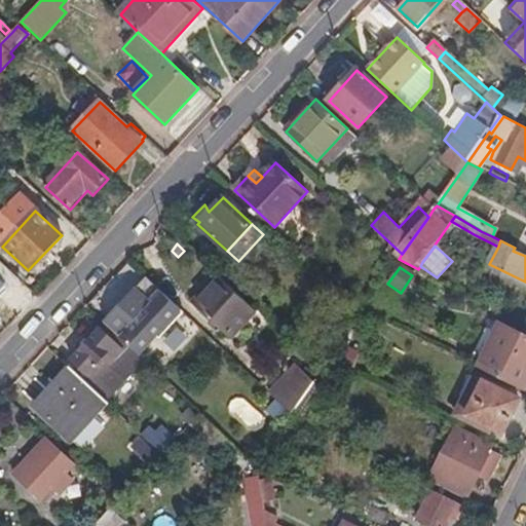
[(229,337),(255,309),(216,272),(190,300),(229,337)]
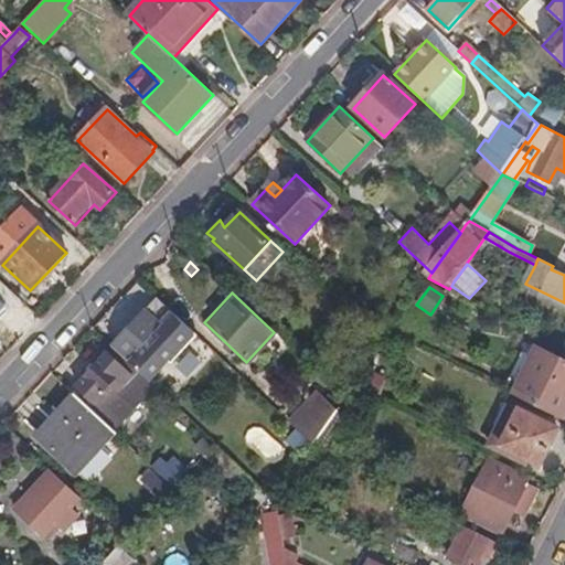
[(172,364),(199,336),(158,298),(112,349),(149,383),(169,361),(172,364)]
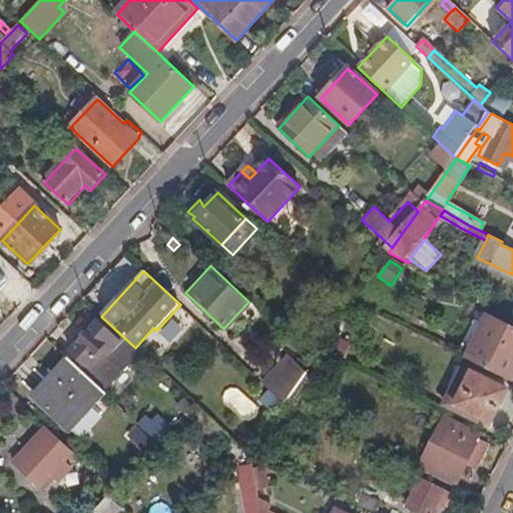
[(238,278),(231,272),(227,276),(234,282),(238,278)]
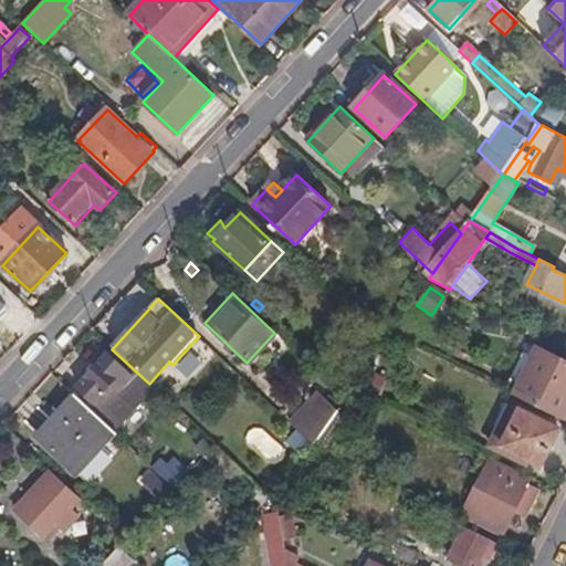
[(563,419),(565,412),(565,362),(537,348),(514,396),(563,419)]
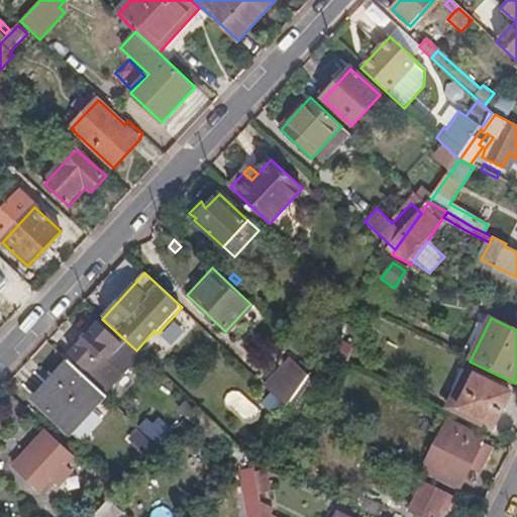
[(103,396),(141,354),(136,350),(102,319),(70,353),(85,368),(80,374),(103,396)]
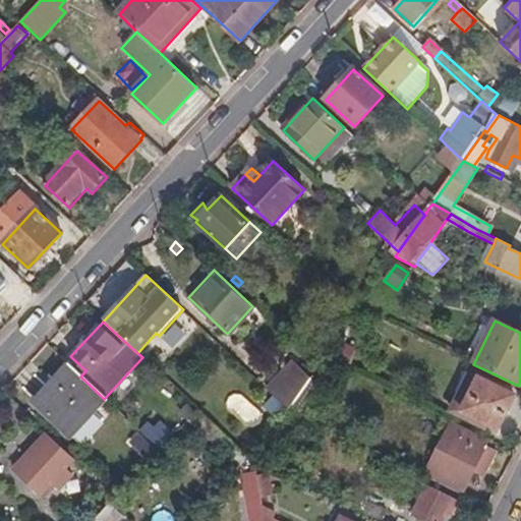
[(333,336),(322,329),(317,335),(329,343),(333,336)]
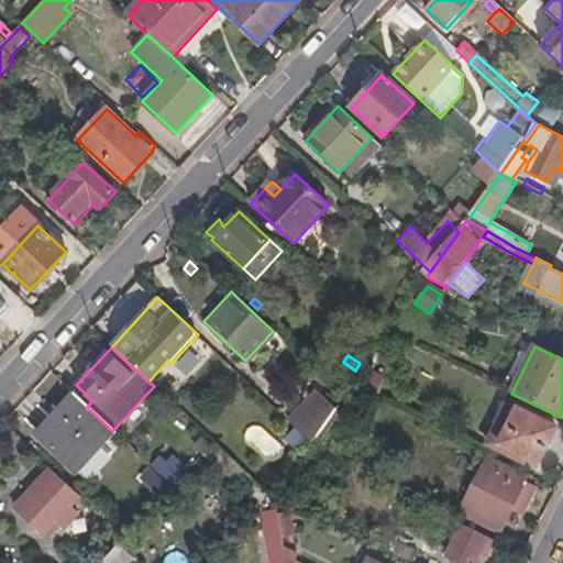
[(323,449),(340,420),(345,422),(361,395),(356,392),(348,388),(342,396),(334,407),(310,440),(309,442),(323,449)]
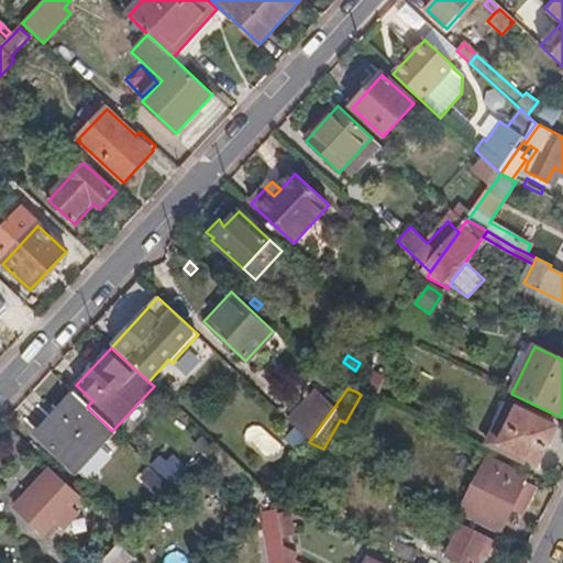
[(305,410),(320,394),(315,389),(300,406),(305,410)]
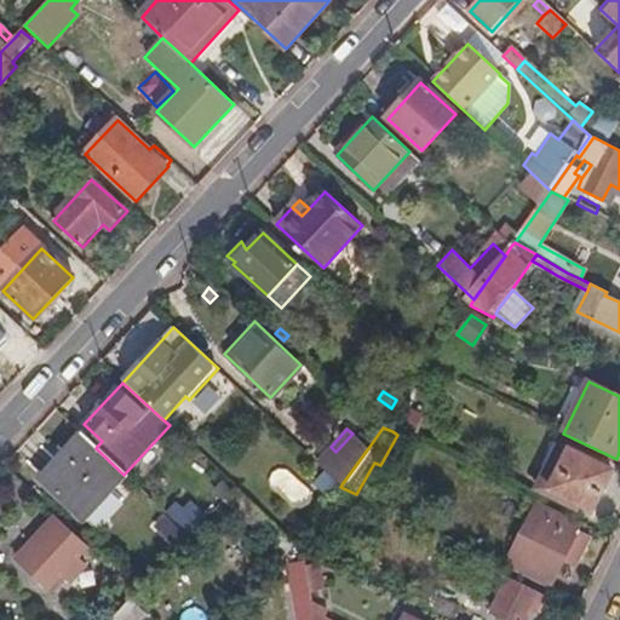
[(84,521),(126,476),(124,475),(96,448),(81,434),(39,480),(84,521)]
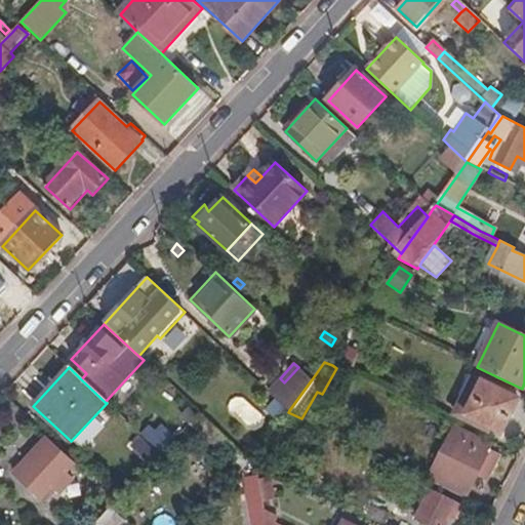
[(289,410),(312,379),(298,367),(284,382),(280,378),(269,391),(289,410)]
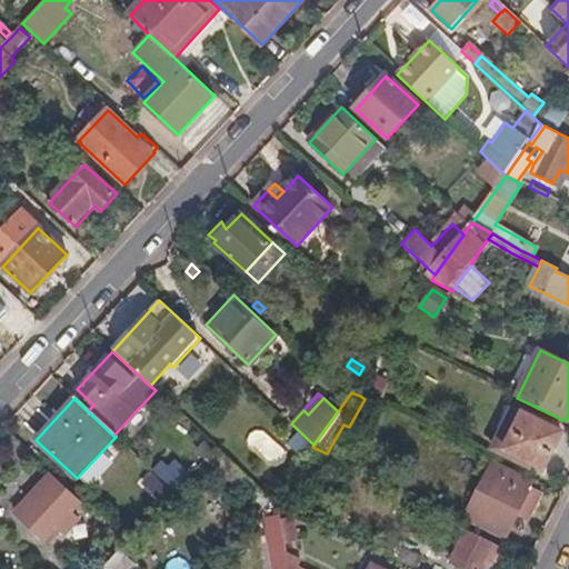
[(541,472),(560,431),(522,412),(503,455),(541,472)]
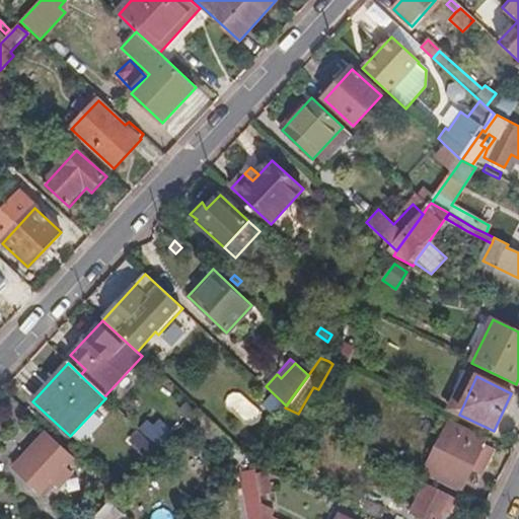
[(271,412),(278,404),(269,396),(263,403),(271,412)]
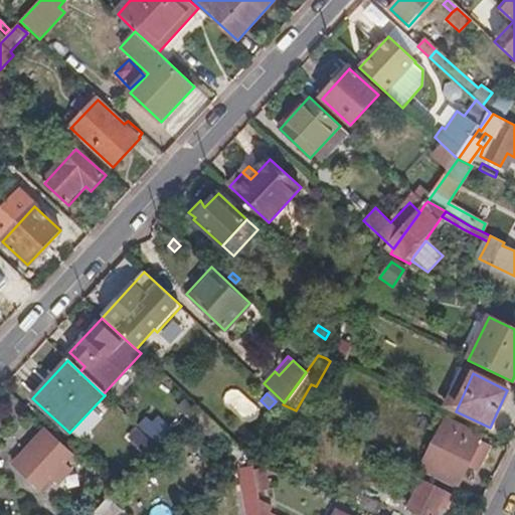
[(247,454),(196,405),(187,415),(238,463),(247,454)]
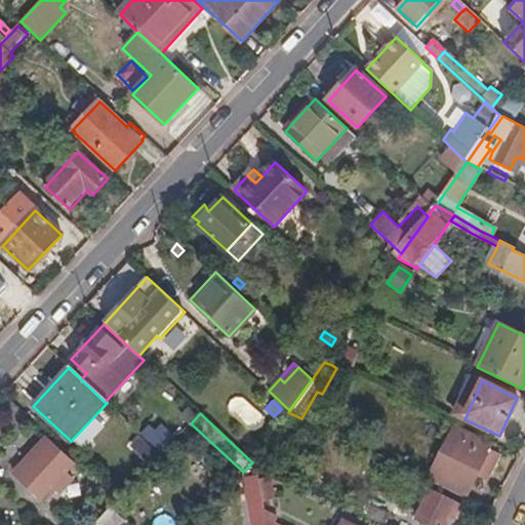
[(486,479),(501,448),(453,425),(449,434),(458,439),(441,473),(432,469),(427,480),(465,499),(477,475),(486,479)]
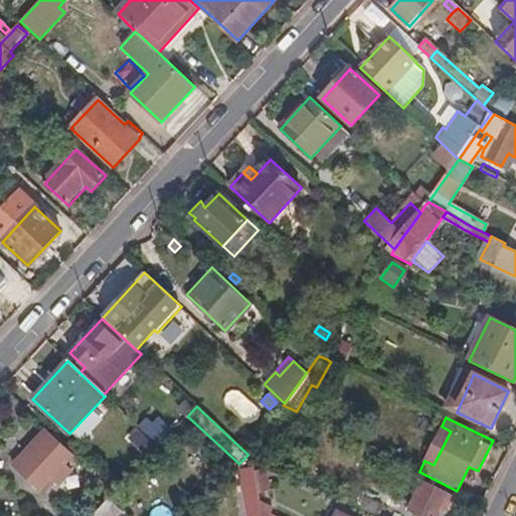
[(158,446),(173,430),(163,421),(155,429),(145,421),(139,428),(158,446)]
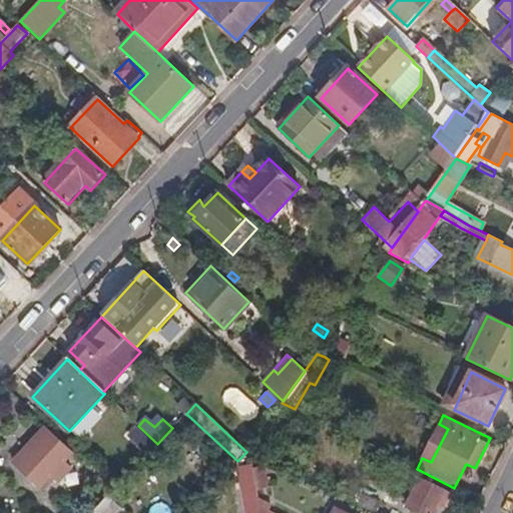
[(422,458),(431,462),(448,429),(439,424),(438,424),(421,457),(422,458)]
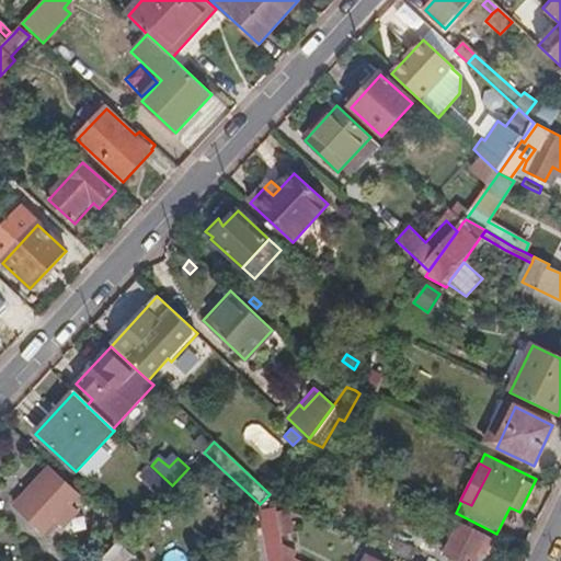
[(69,507),(79,497),(45,466),(11,504),(45,535),(56,523),(64,529),(78,515),(69,507)]
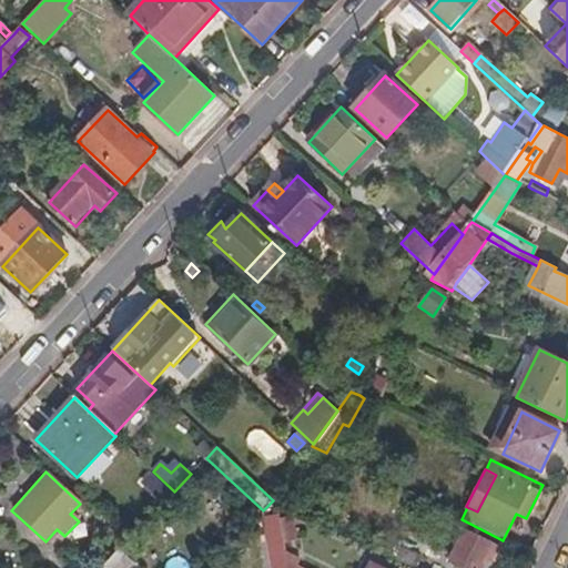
[(298,544),(294,521),(281,524),(285,546),(298,544)]
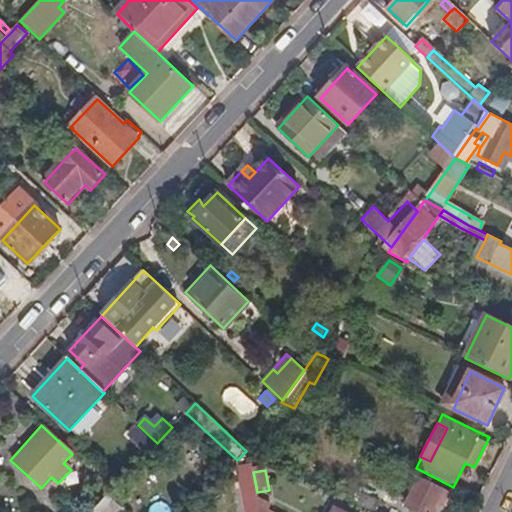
[(443,506),(450,493),(419,478),(405,506),(416,511),(433,511),(438,503),(443,506)]
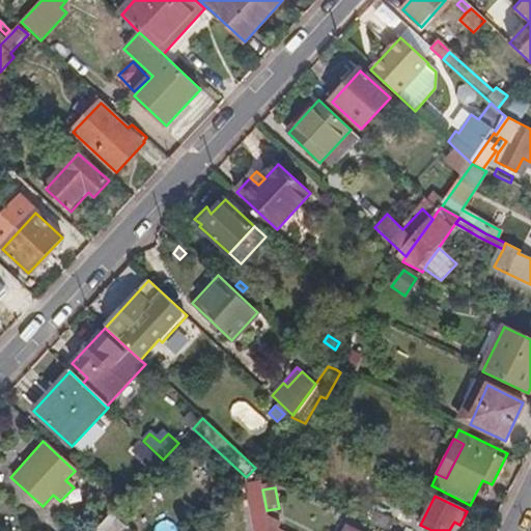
[(393,520),(376,511),(371,522),(388,530),(393,520)]
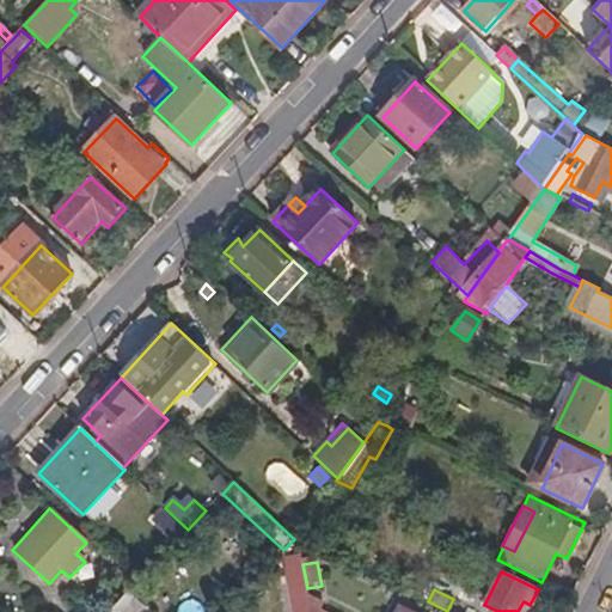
[(138,611),(144,607),(128,592),(108,611),(138,611)]
